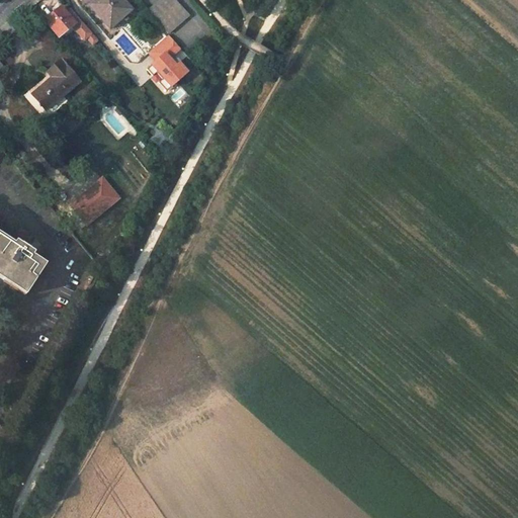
[(99,0),(91,7),(110,29),(132,10),(122,0),(99,0)]
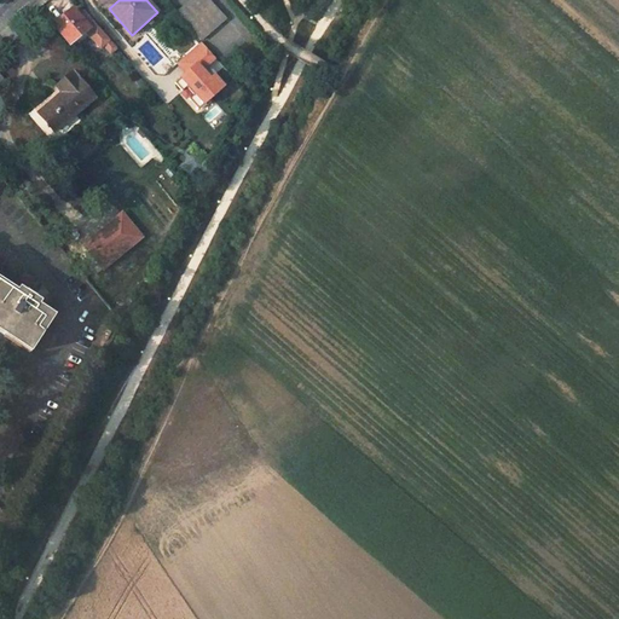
[(201,41),(227,18),(210,0),(192,0),(177,15),(201,41)]
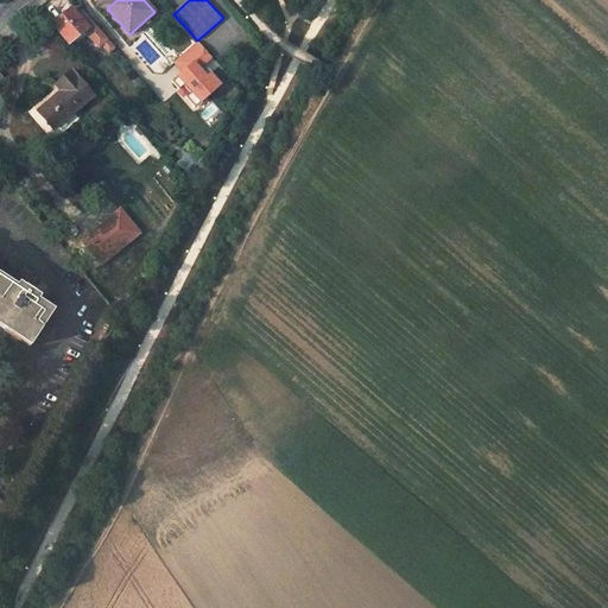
[(71,11),(54,26),(68,43),(87,27),(76,16),(71,11)]
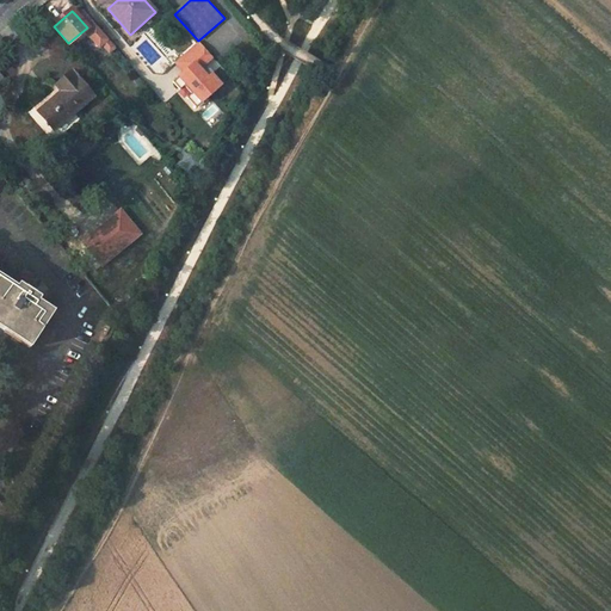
[(84,11),(76,16),(87,28),(90,25),(94,29),(88,34),(100,47),(104,44),(110,53),(115,47),(84,11)]
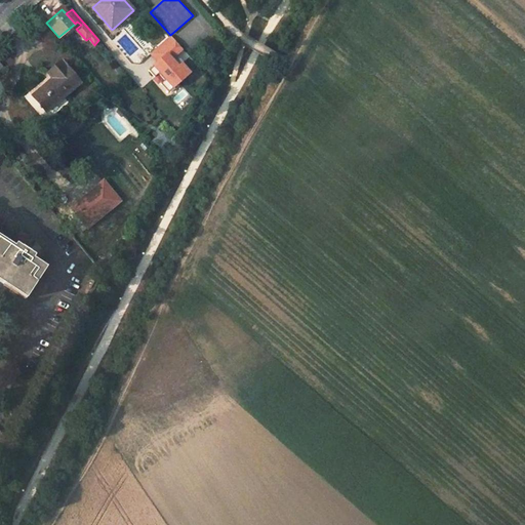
[(170,36),(154,50),(161,58),(150,70),(155,77),(159,74),(165,80),(161,83),(168,92),(190,73),(183,64),(178,67),(171,57),(183,48),(170,36)]
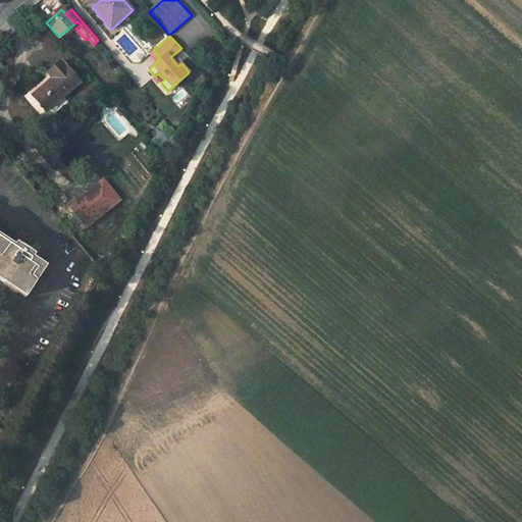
[(52,77),(32,95),(45,111),(79,83),(60,61),(47,72),(52,77)]
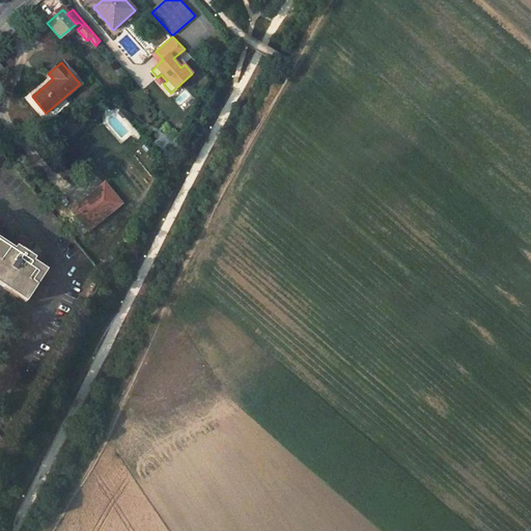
[(0,278),(30,299),(49,270),(32,259),(30,257),(31,255),(24,250),(23,253),(0,238),(0,278)]
